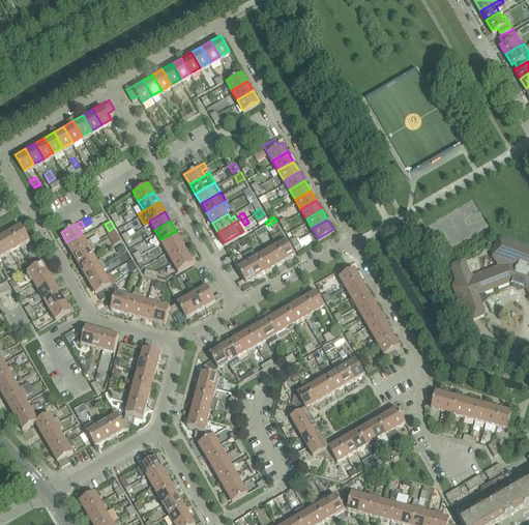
[(20,222),(10,228),(19,242),(29,237),(20,222)]
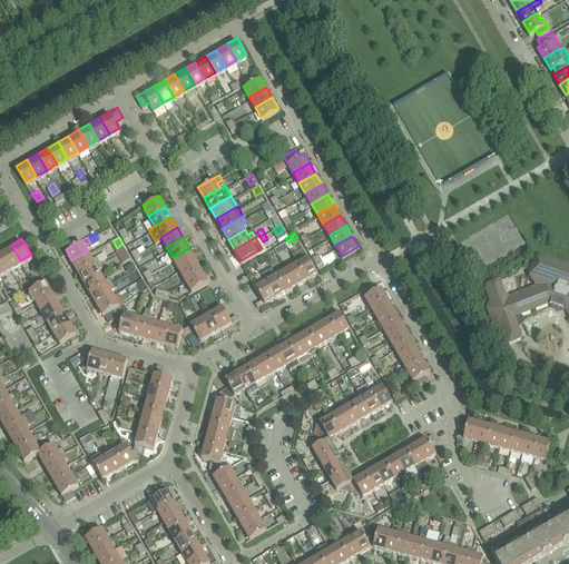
[(20,260),(11,245),(0,250),(10,267),(20,260)]
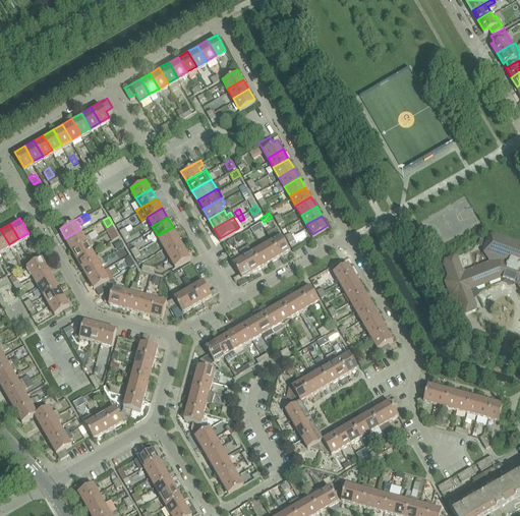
[(163,245),(178,236),(173,227),(158,235),(163,245)]
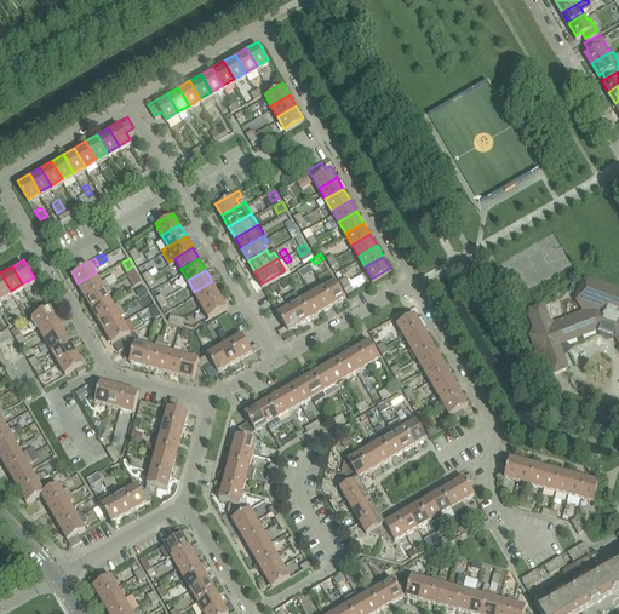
[(344,294),(333,276),(331,271),(319,277),(333,302),(344,294)]
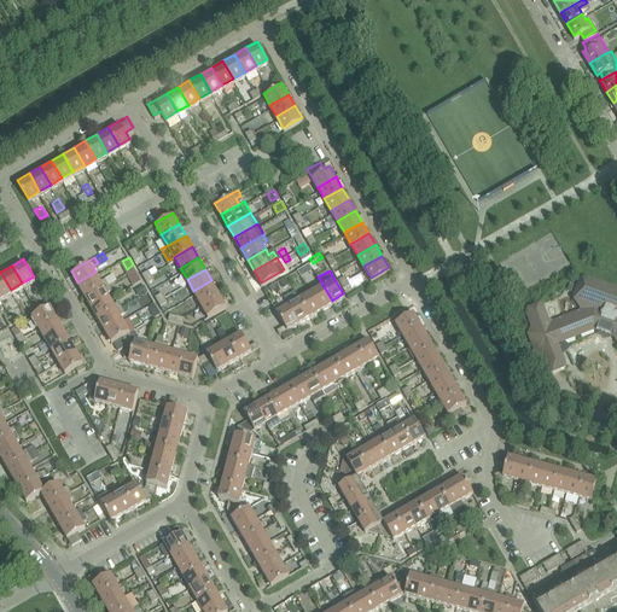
[(11,290),(0,272),(0,296),(11,290)]
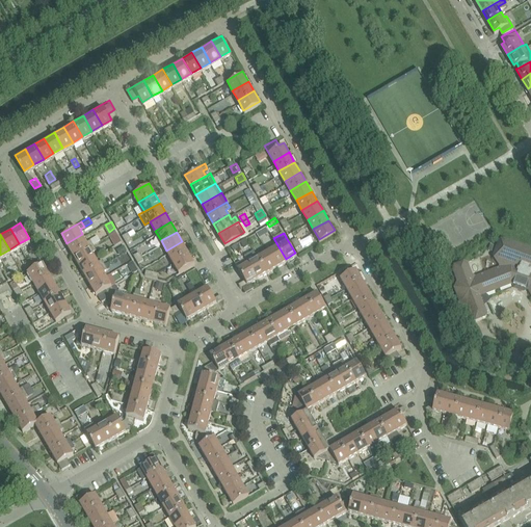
[(73,253),(93,241),(89,236),(85,239),(82,234),(67,243),(73,253)]
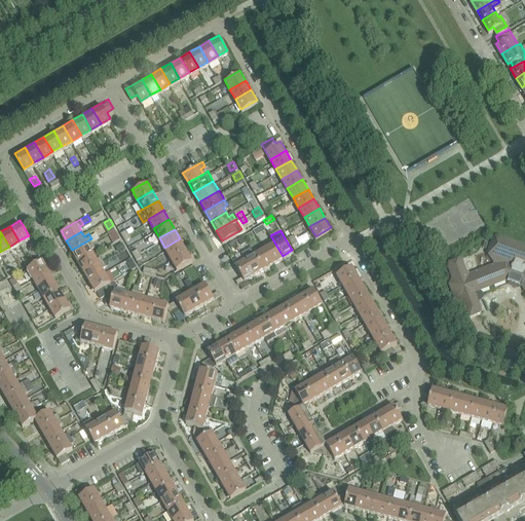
[(242,232),(237,235),(240,242),(247,238),(242,232)]
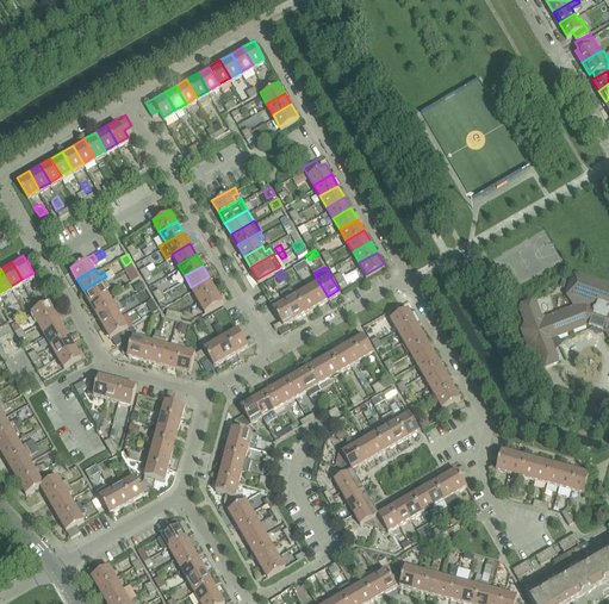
[(520,300),(519,303),(523,318),(520,325),(527,346),(535,349),(541,362),(545,363),(555,360),(561,355),(553,342),(553,340),(553,334),(566,329),(569,324),(572,327),(585,322),(588,319),(592,325),(597,327),(606,325),(604,329),(608,336),(608,280),(577,269),(571,271),(564,290),(569,294),(573,297),(572,300),(544,312),(541,311),(533,296),(532,296),(520,300)]
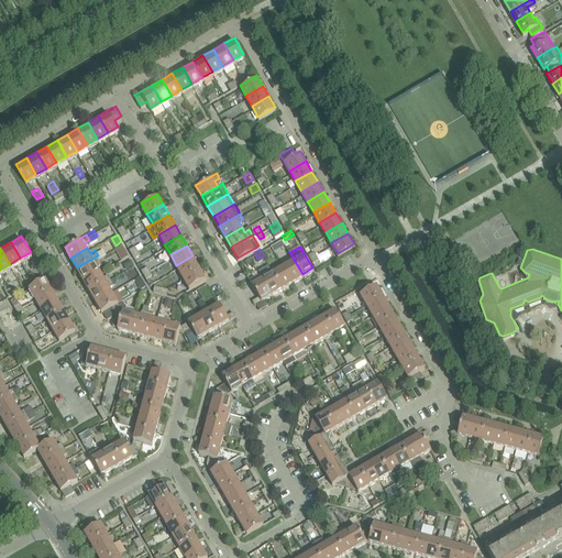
[(302,274),(289,252),(285,255),(287,260),(282,263),(291,280),(302,274)]
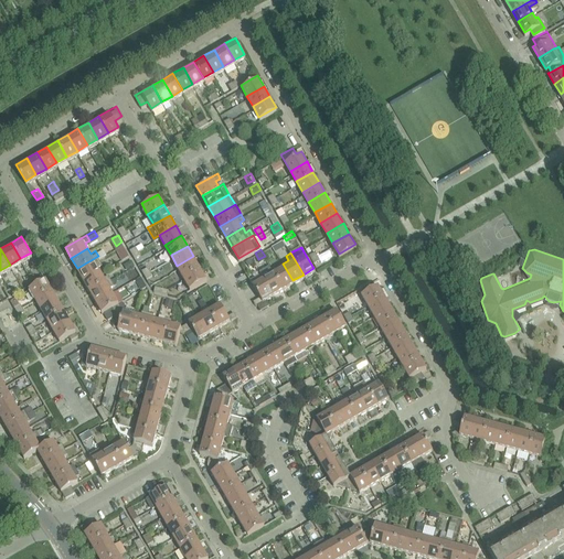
[(83,278),(99,269),(96,264),(102,261),(98,256),(77,268),(83,278)]
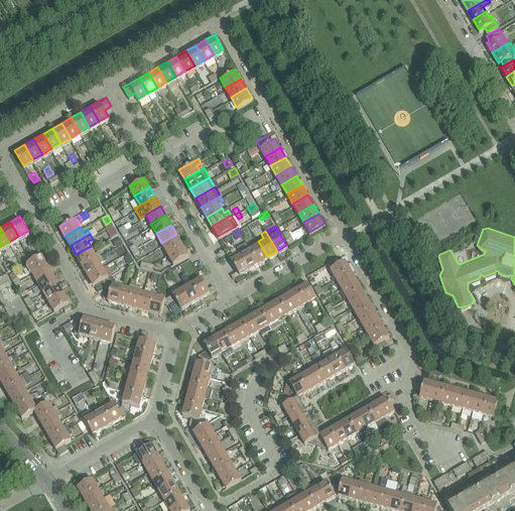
[(119,234),(112,238),(115,243),(122,240),(119,234)]
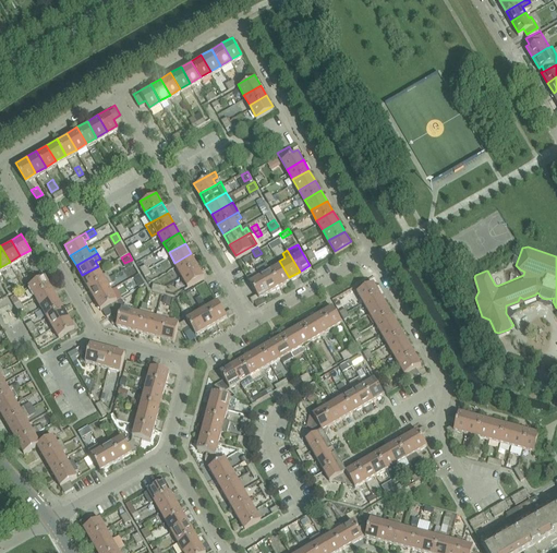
[(191,253),(174,263),(181,273),(196,263),(191,253)]
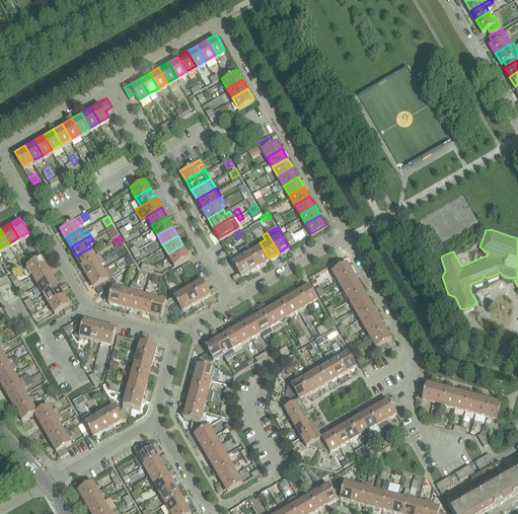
[(248,243),(260,263),(269,258),(260,242),(255,245),(252,240),(248,243)]
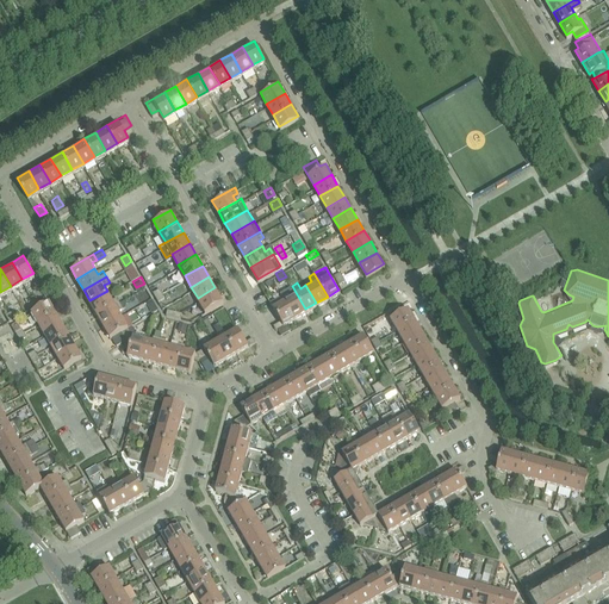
[(284,298),(293,316),(305,309),(292,286),(286,290),(289,294),(284,298)]
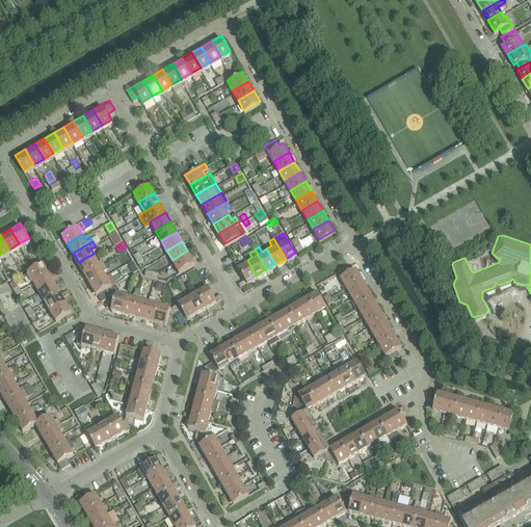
[(173,260),(178,270),(193,261),(187,251),(173,260)]
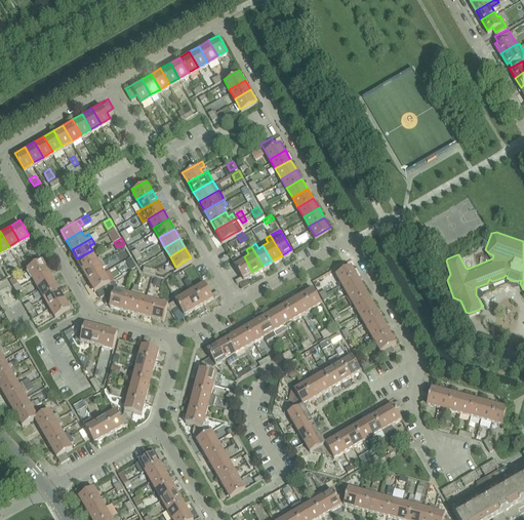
[(83,269),(103,257),(99,252),(95,254),(92,250),(77,258),(83,269)]
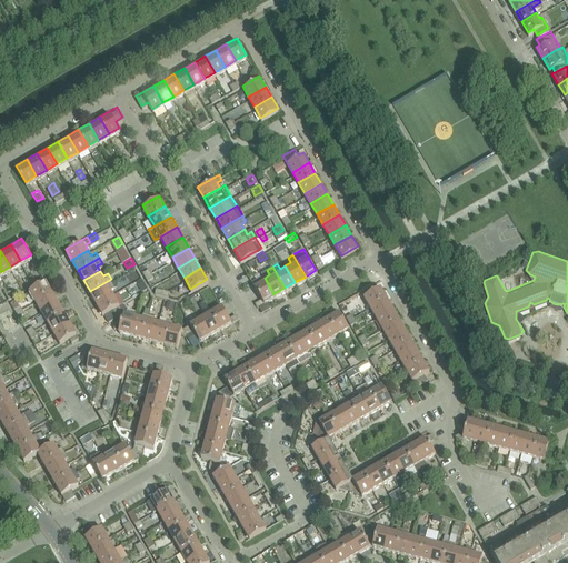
[(261,272),(250,279),(261,295),(255,300),(257,304),(273,294),(265,278),(261,272)]
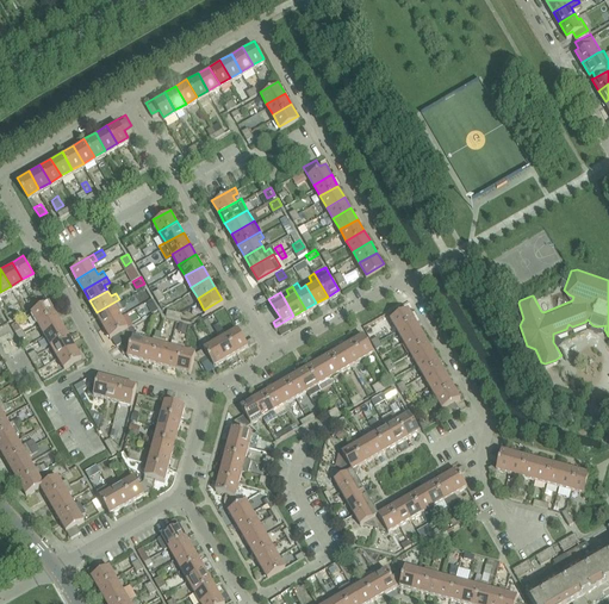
[(151,296),(145,299),(149,305),(155,302),(151,296)]
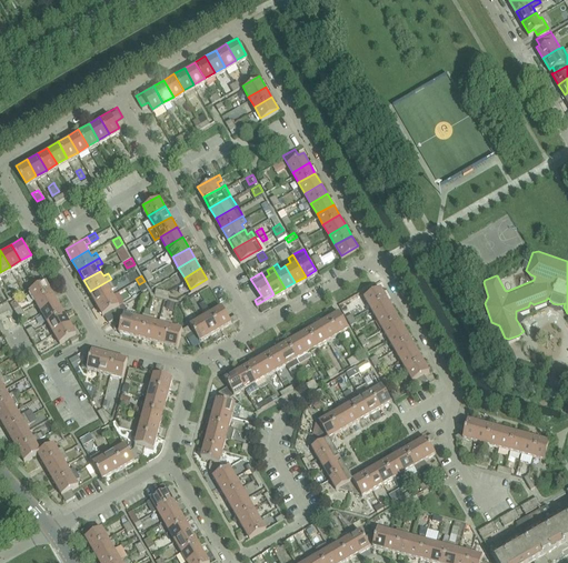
[(29,288),(35,299),(51,289),(46,278),(29,288)]
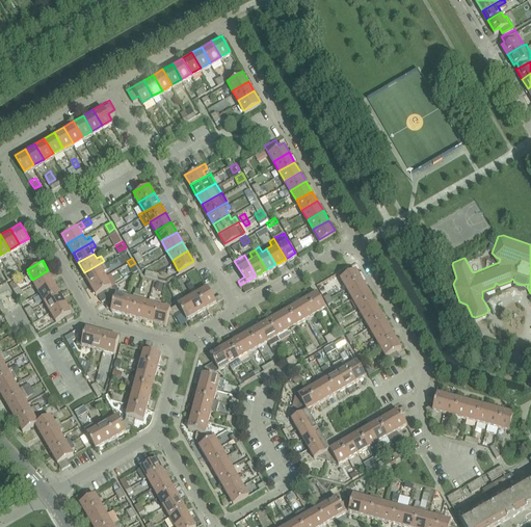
[(89,282),(105,272),(102,268),(106,265),(104,261),(84,272),(89,282)]
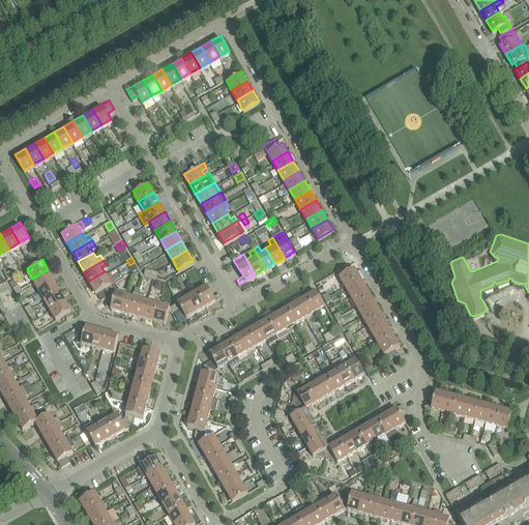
[(344,284),(359,275),(354,265),(339,274),(344,284)]
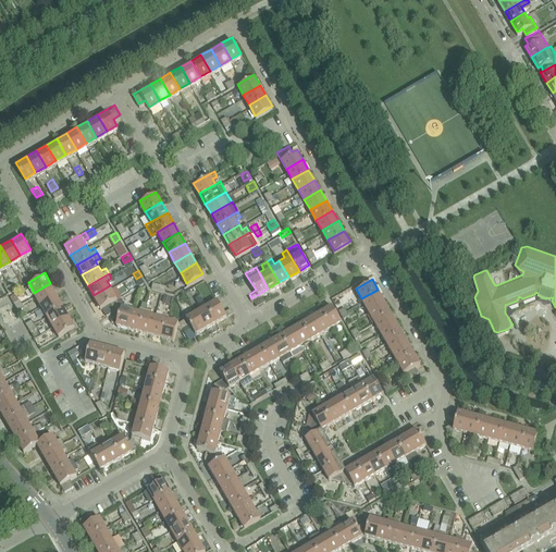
[(40,303),(57,293),(50,283),(34,293),(40,303)]
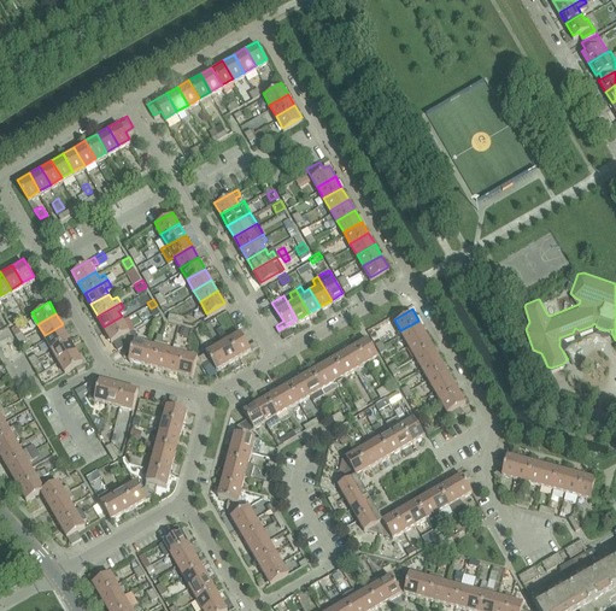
[(128,328),(122,316),(104,327),(111,339),(122,332),(124,338),(132,333),(128,328)]
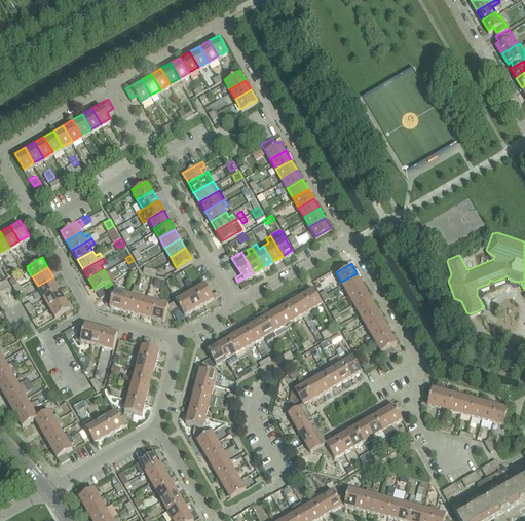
[(347,292),(363,283),(357,273),(341,282),(347,292)]
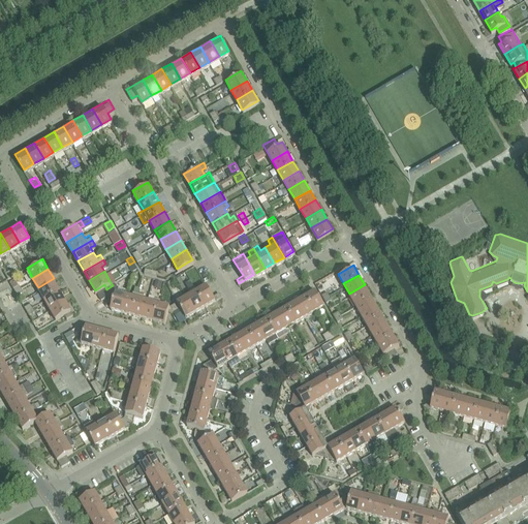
[(43,297),(59,288),(54,278),(38,287),(43,297)]
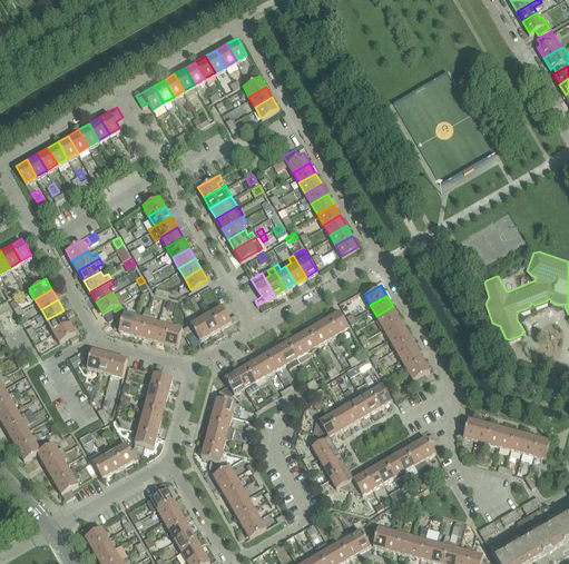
[(222,304),(211,309),(221,326),(237,316),(235,312),(228,316),(222,304)]
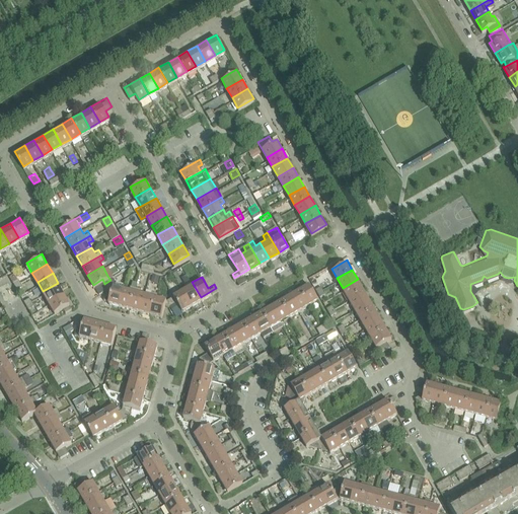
[(192,282),(190,278),(185,281),(187,285),(182,288),(191,302),(201,297),(192,282)]
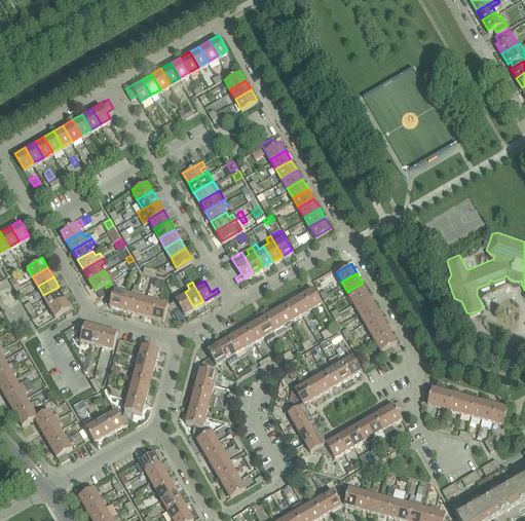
[(352,301),(368,292),(363,283),(347,292),(352,301)]
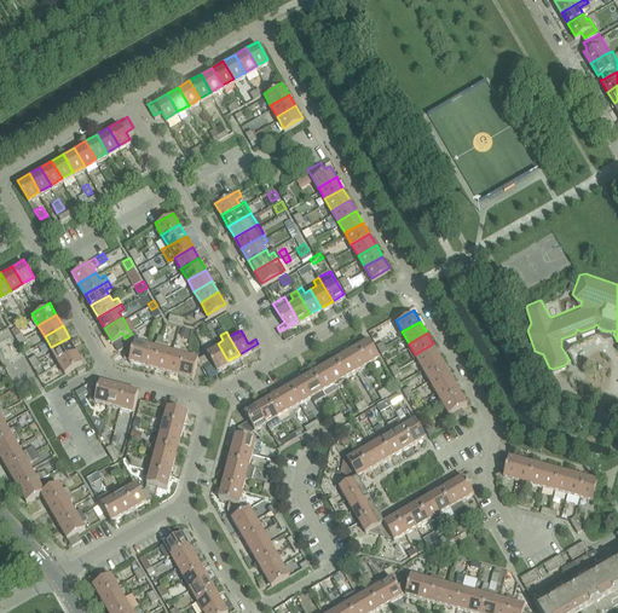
[(132,334),(125,339),(127,342),(132,343),(128,358),(142,362),(146,341),(133,337),(132,334)]
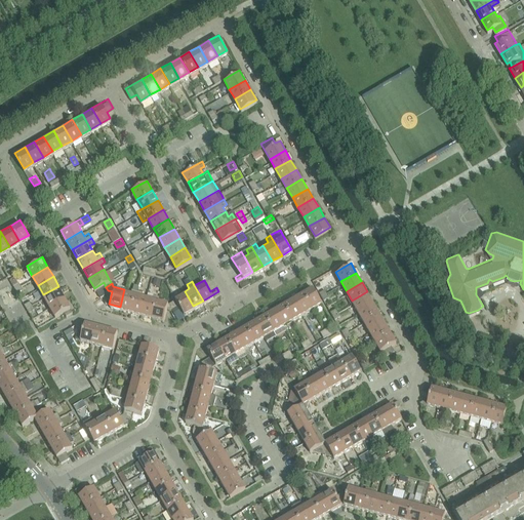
[(312,285),(303,290),(311,306),(321,301),(312,285)]
